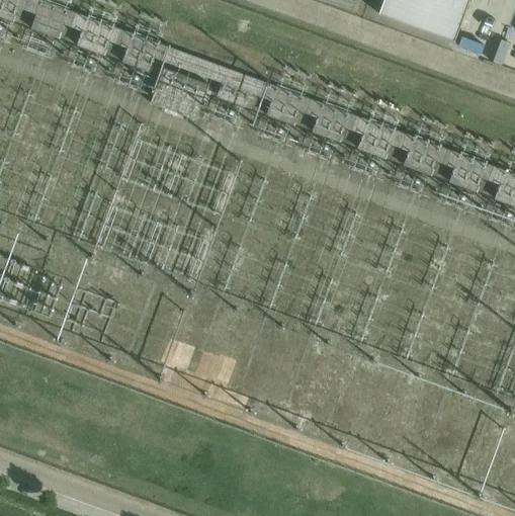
[(13,6),(0,0),(0,17),(8,20),(13,6)]
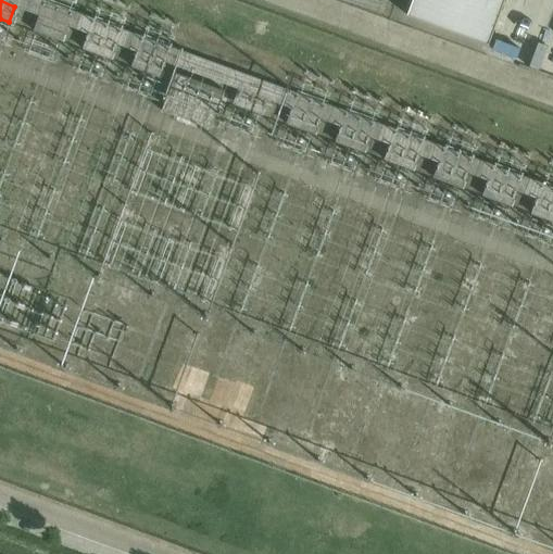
[(487,42),(501,0),(409,0),(405,12),(487,42)]
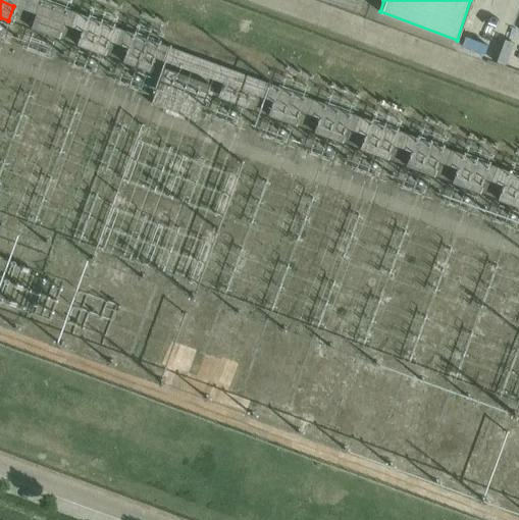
[(59,22),(37,14),(31,30),(54,38),(59,22)]
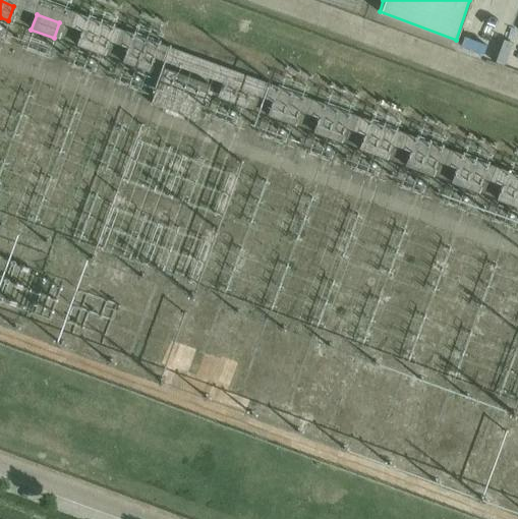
[(105,40),(82,32),(76,46),(100,55),(105,40)]
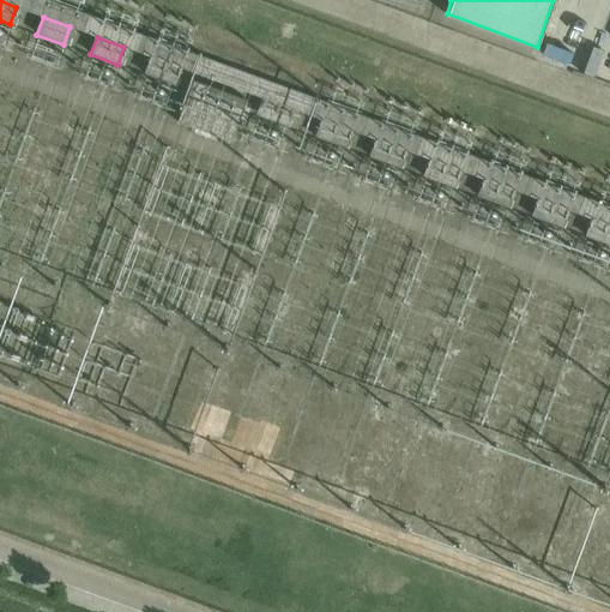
[(177,66),(151,57),(144,75),(170,84),(177,66)]
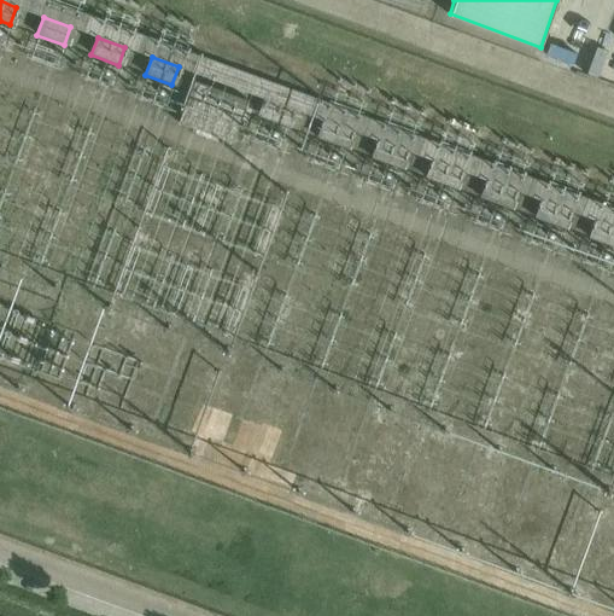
[(192,79),(176,121),(231,141),(246,99),(192,79)]
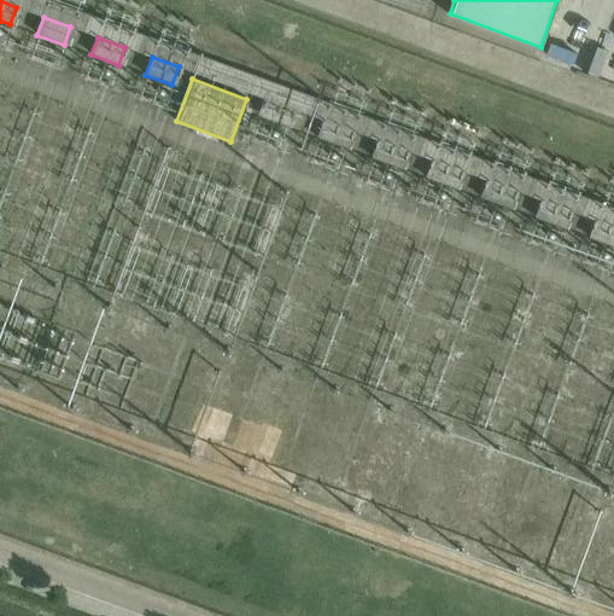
[(292,108),(265,97),(258,115),(285,126),(292,108)]
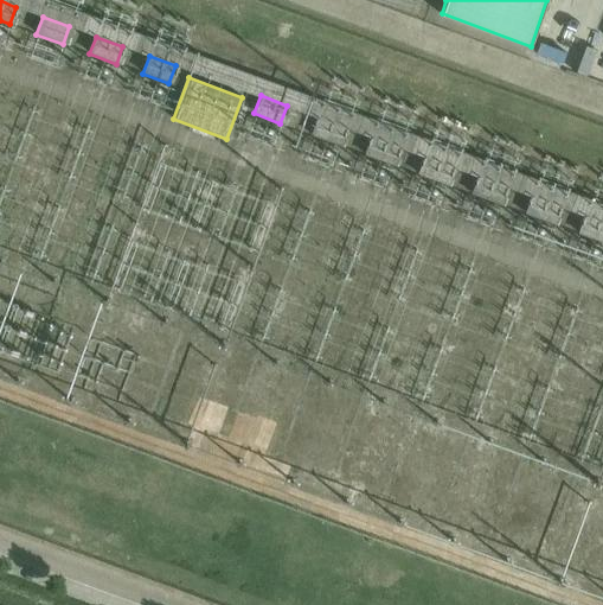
[(345,127),(318,116),(312,134),(339,145),(345,127)]
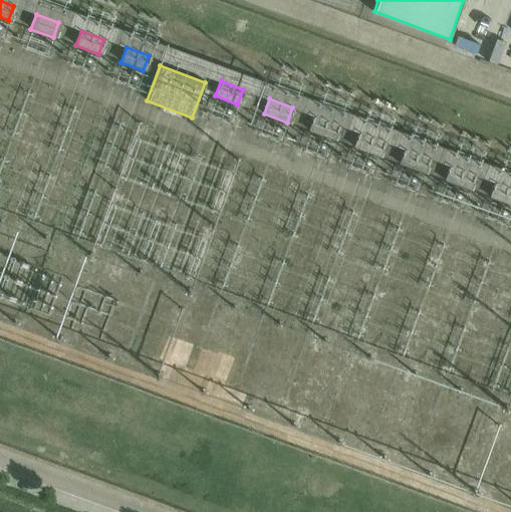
[(337,123),(314,115),(309,131),(331,139),(337,123)]
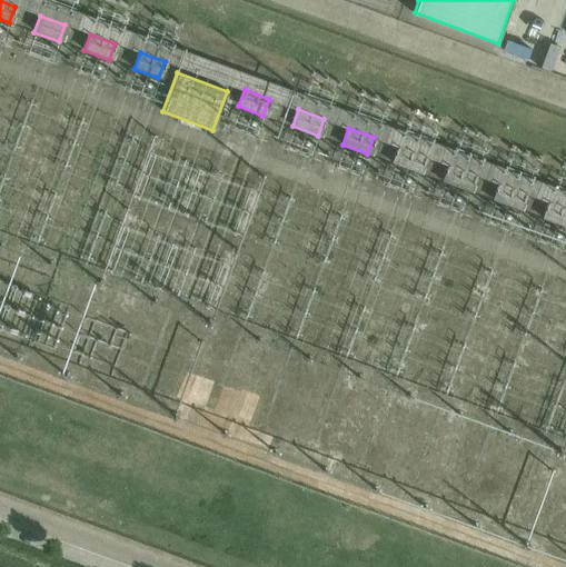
[(424,156),(398,147),(393,163),(417,172),(424,156)]
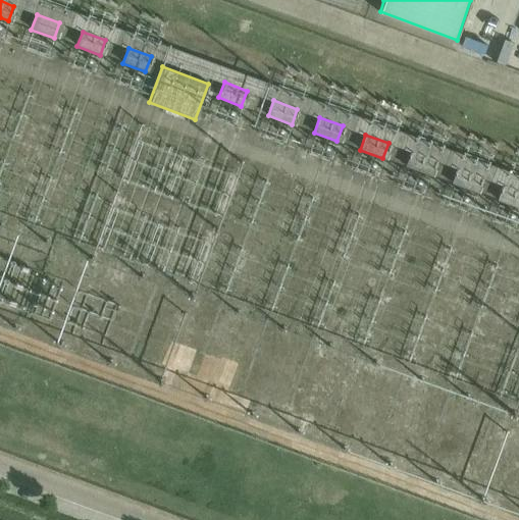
[(434,160),(411,151),(406,166),(429,175),(434,160)]
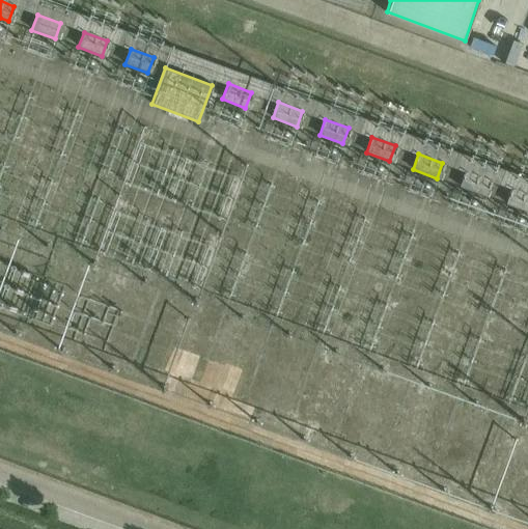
[(489,179),(466,171),(460,187),(483,195),(489,179)]
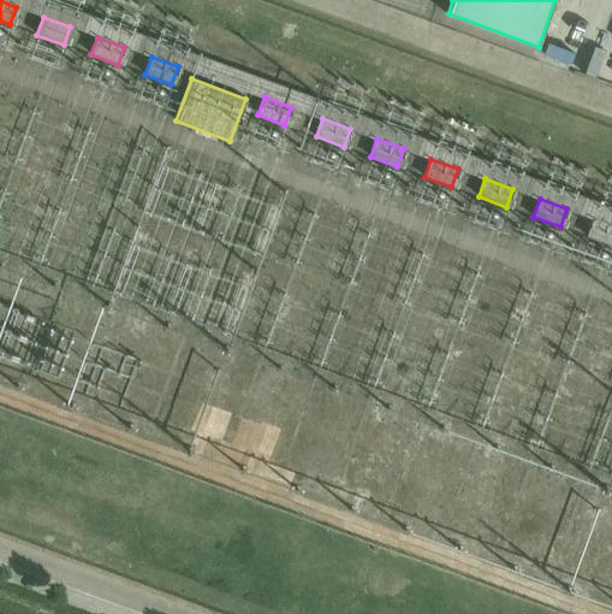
[(611,224),(594,218),(587,237),(611,246),(611,224)]
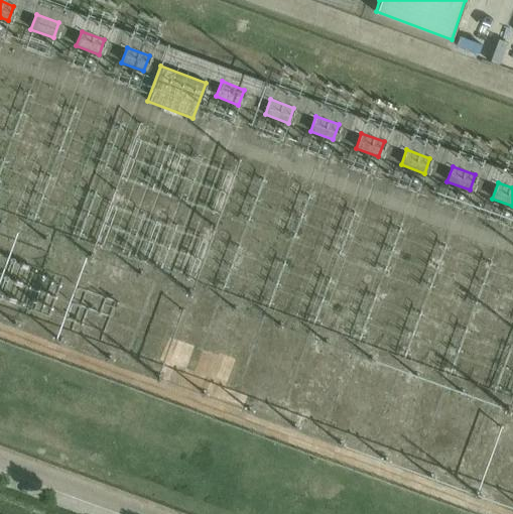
All buildings are outlined.
